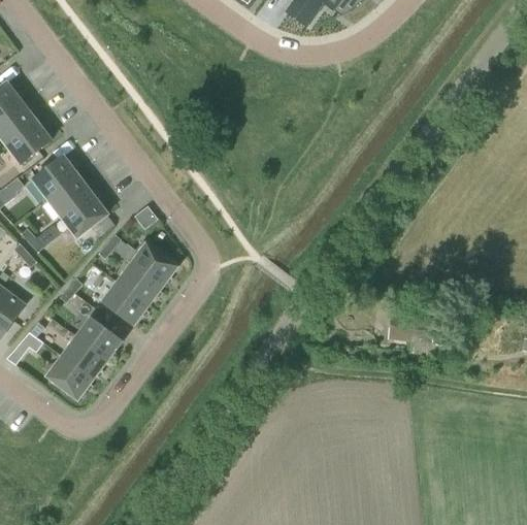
[(349,10),(355,5),(361,0),(294,0),(288,9),(307,23),(323,2),(340,14),(349,10)]
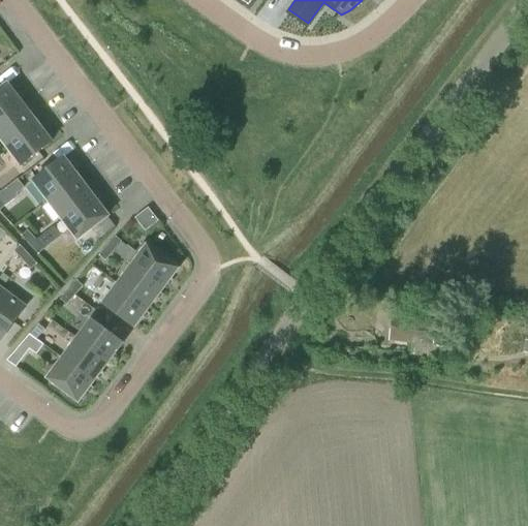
[(0,117),(21,101),(6,82),(0,86),(0,117)]
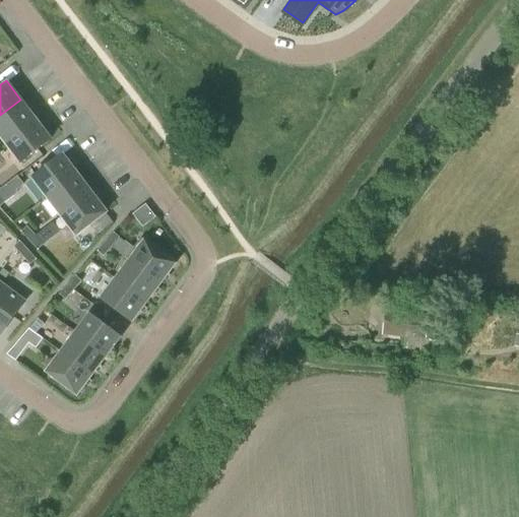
[(0,134),(5,141),(35,119),(20,100),(0,115),(0,134)]
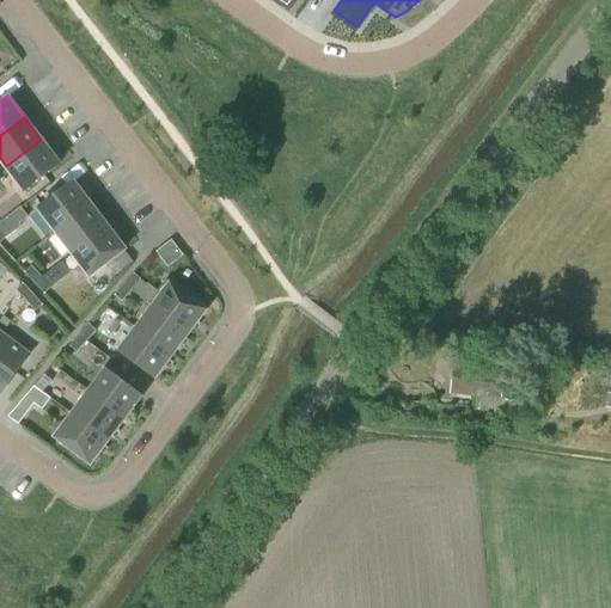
[(41,140),(6,166),(23,189),(59,161),(41,140)]
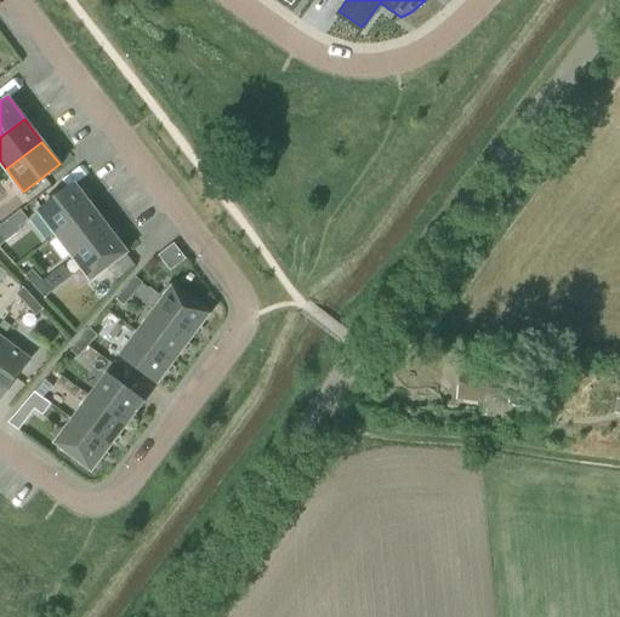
[(56,233),(91,205),(74,183),(38,210),(56,233)]
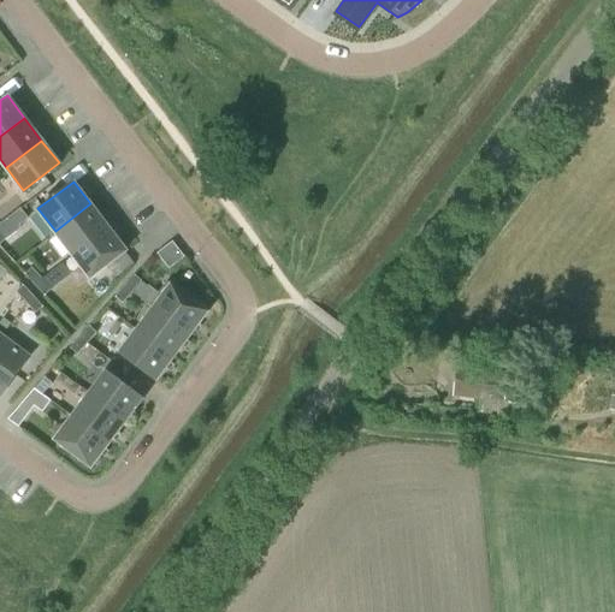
[(55,231),(72,254),(107,226),(90,203),(55,231)]
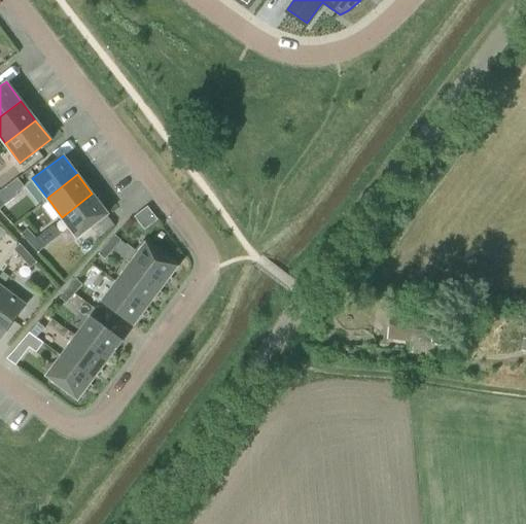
[(24,185),(16,176),(8,182),(15,191),(24,185)]
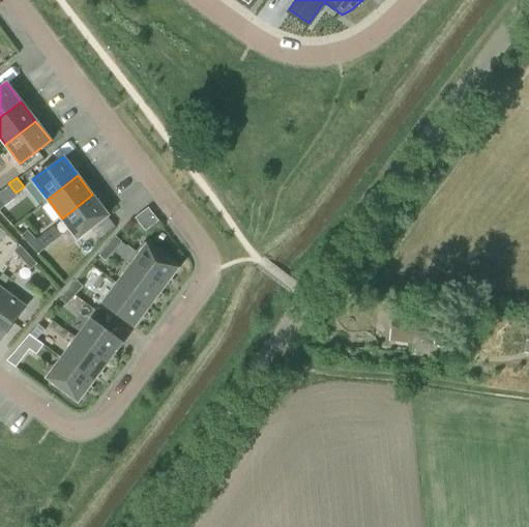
[(107,214),(92,195),(62,218),(77,237),(107,214)]
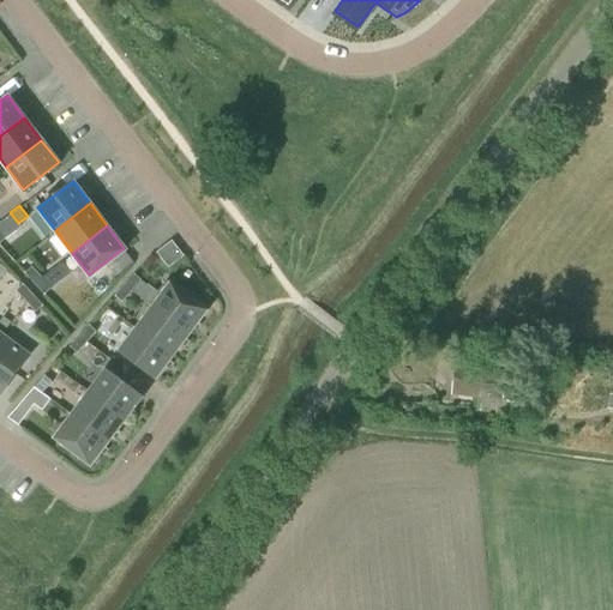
[(156,248),(168,265),(184,254),(172,237),(156,248)]
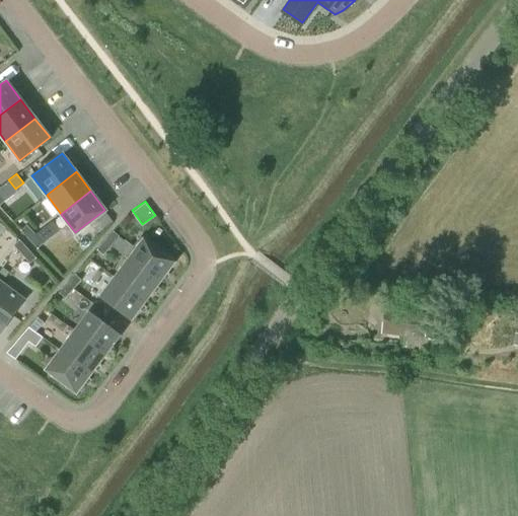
[(34,233),(25,224),(19,229),(28,238),(34,233)]
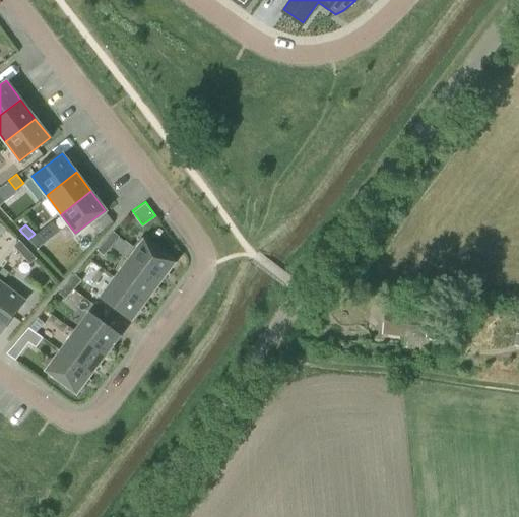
[(113,231),(105,240),(110,245),(118,236),(113,231)]
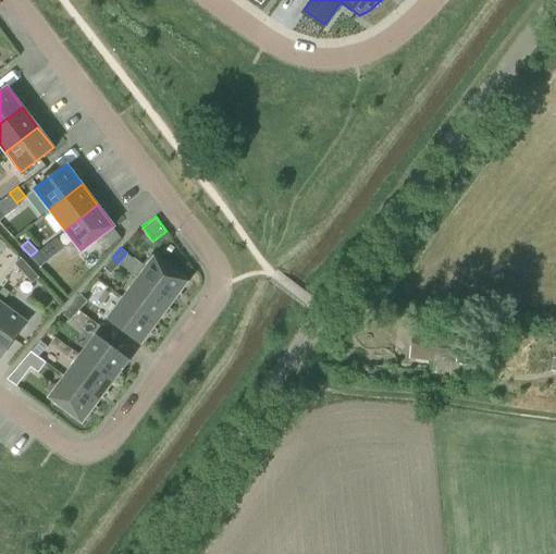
[(46,259),(37,250),(31,256),(39,266),(46,259)]
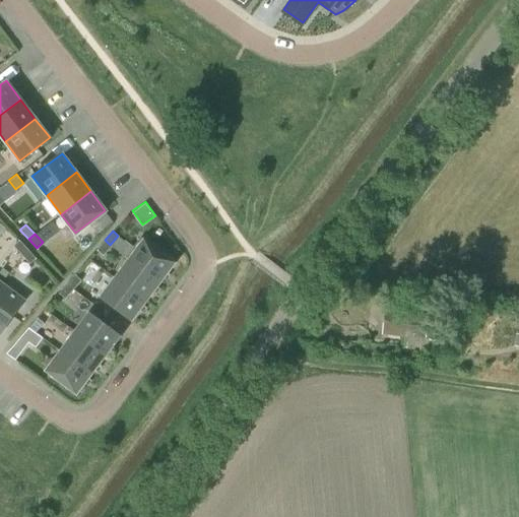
[(124,240),(117,250),(129,259),(159,281),(174,262),(140,237),(132,246),(124,240)]
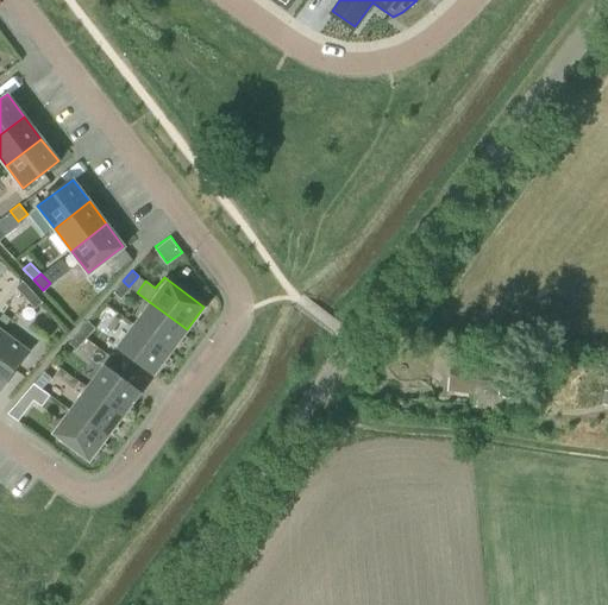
[(14,287),(24,297),(31,290),(22,279),(14,287)]
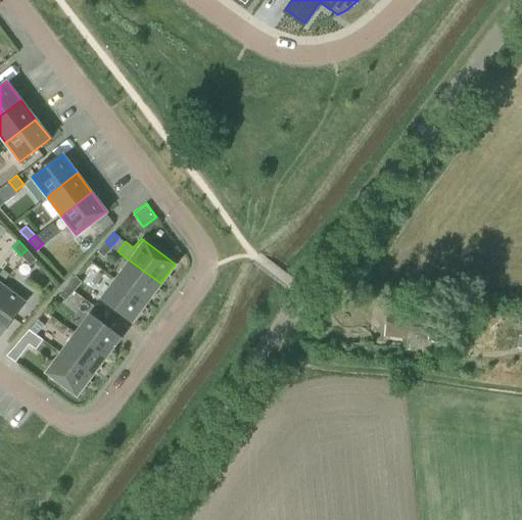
[(105,241),(97,250),(102,255),(110,246),(105,241)]
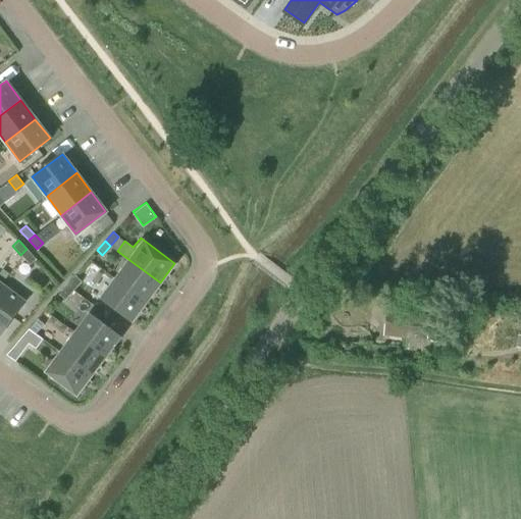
[(29,264),(36,258),(27,249),(20,255),(29,264)]
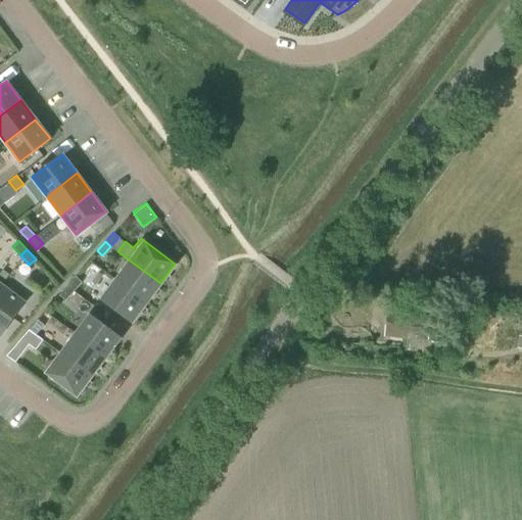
[(115,279),(146,301),(160,283),(130,261),(115,279)]
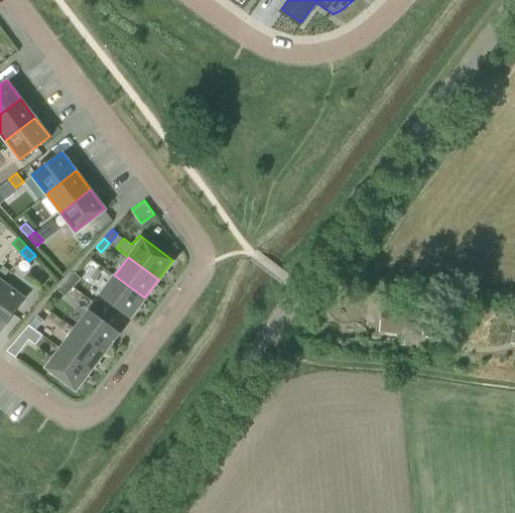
[(74,271),(66,280),(72,286),(80,277),(74,271)]
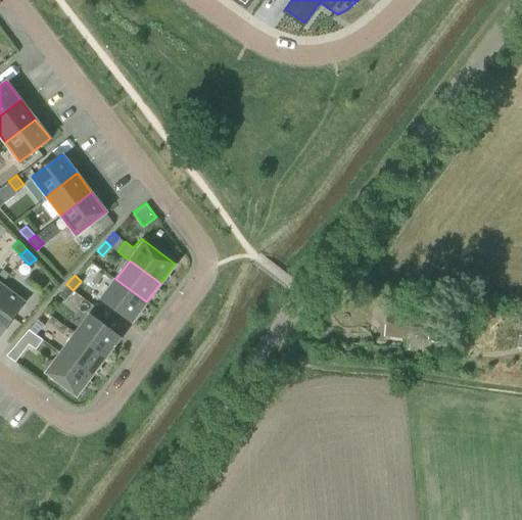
[(132,321),(146,301),(115,279),(101,298),(132,321)]
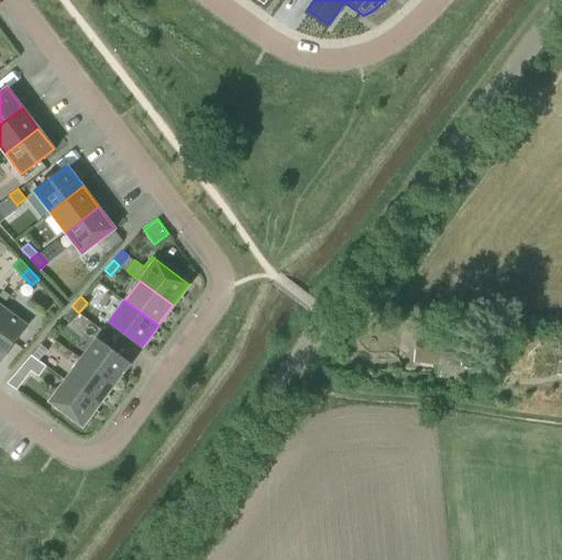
[(1,306),(0,307),(0,359),(25,325),(1,306)]
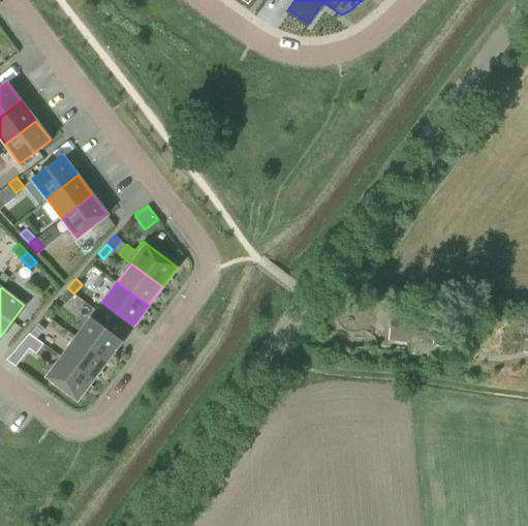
[(67,287),(59,297),(65,303),(73,294),(67,287)]
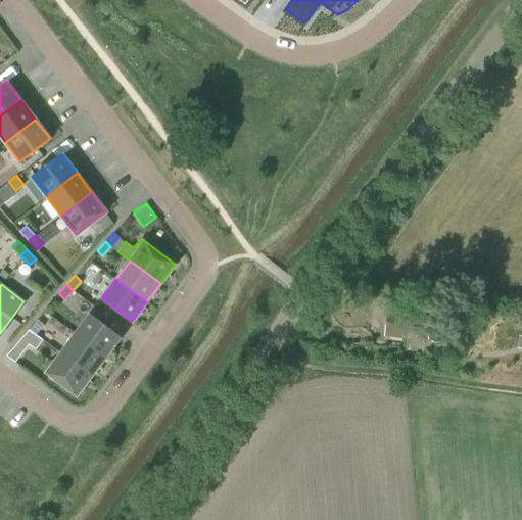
[(438,352),(439,343),(426,341),(430,315),(387,309),(383,335),(405,338),(402,347),(438,352)]
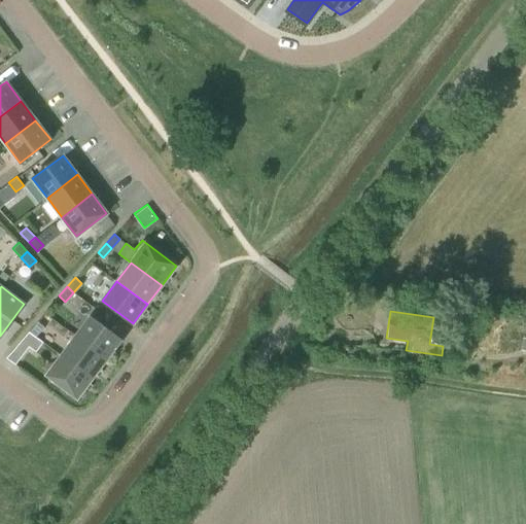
[(90,317),(75,337),(105,359),(120,340),(90,317)]
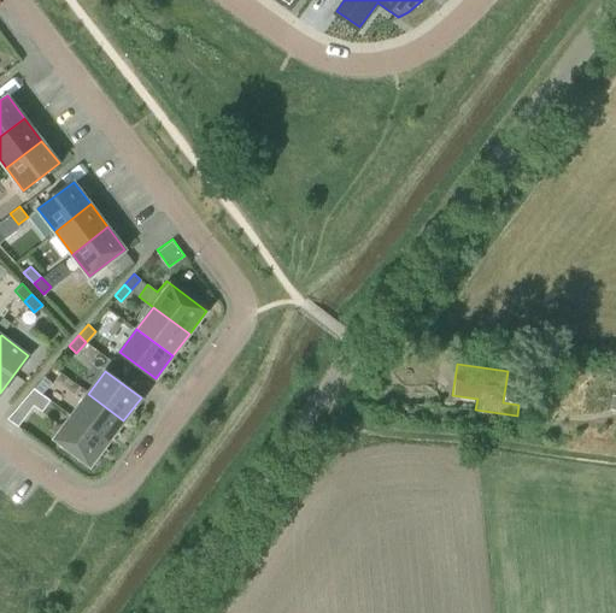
[(44,376),(34,387),(41,393),(51,382),(44,376)]
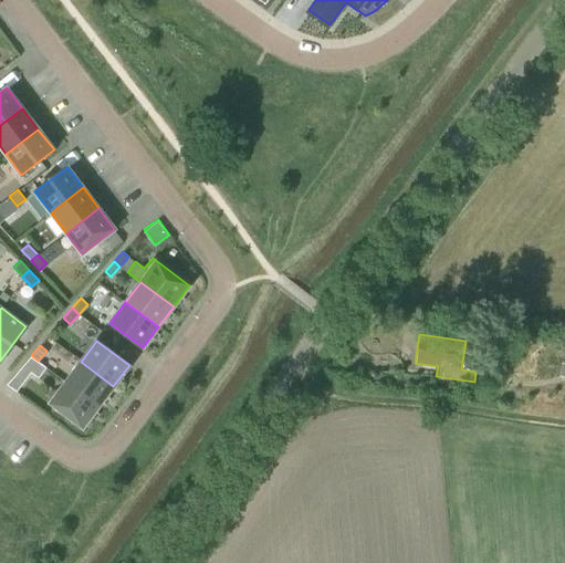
[(31,355),(22,365),(31,372),(38,377),(45,366),(38,361),(31,355)]
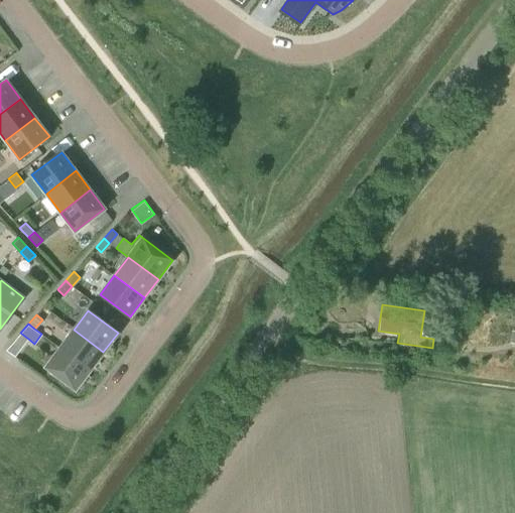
[(74,330),(60,348),(90,370),(103,352),(74,330)]
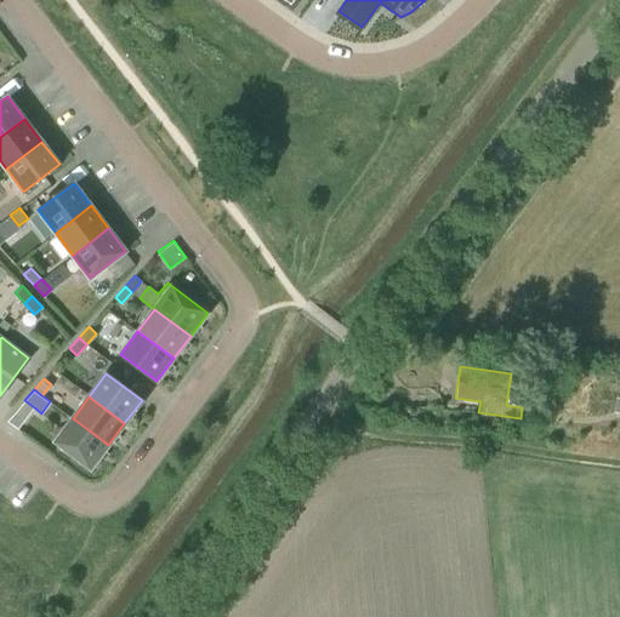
[(108,445),(73,418),(55,441),(91,468),(108,445)]
